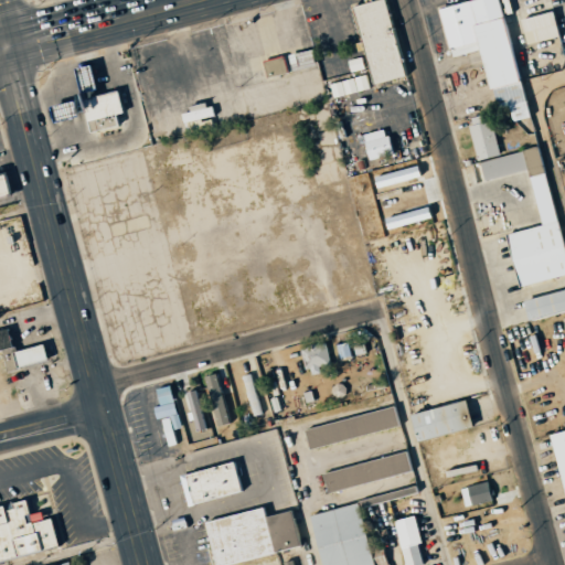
[(370,84),(402,77),(384,0),(372,0),(352,4),(370,84)]
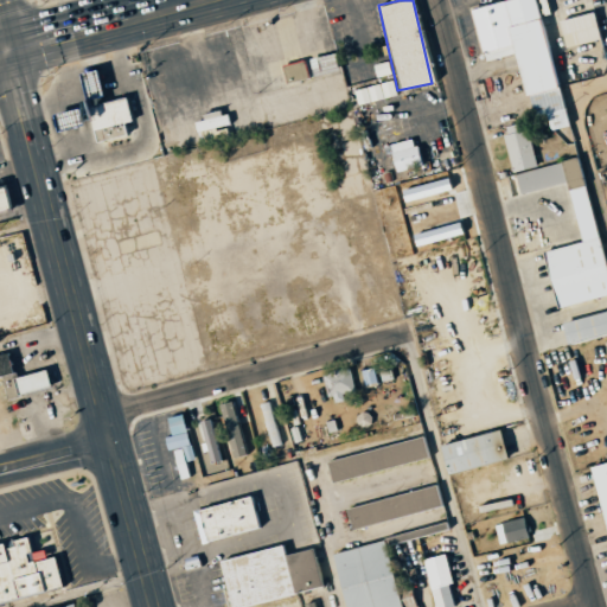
[(481,62),(515,53),(529,117),(545,114),(549,131),(567,127),(549,44),(544,45),(534,0),(503,0),(470,7),(481,62)]
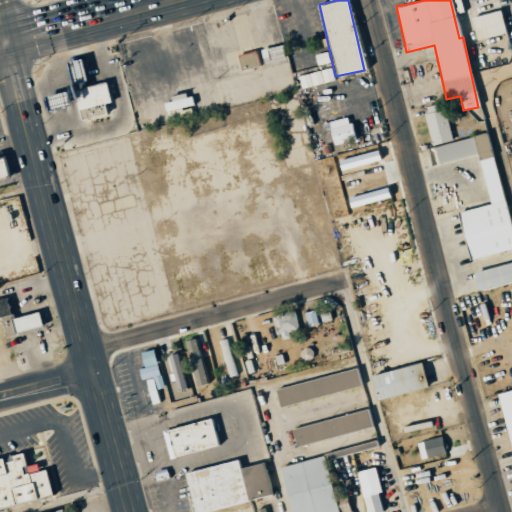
[(505,32),(499,9),(470,17),(476,40),(505,32)]
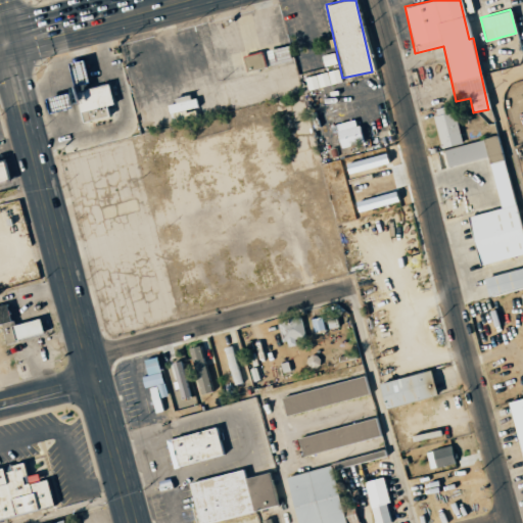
[(260,52),(242,55),(244,70),(264,67),(260,52)]
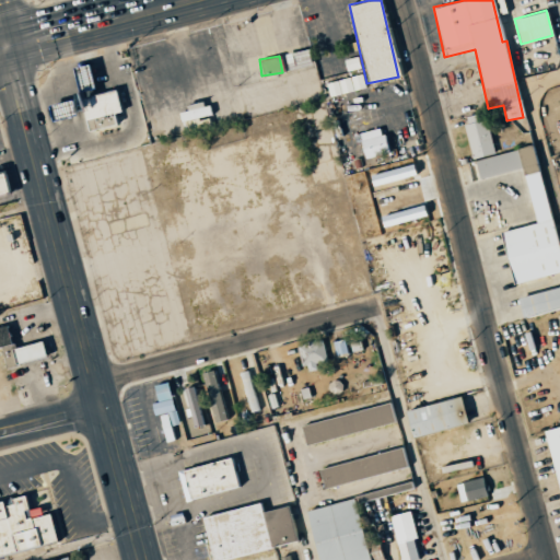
[(120,112),(115,90),(79,98),(86,131),(115,124),(113,114),(120,112)]
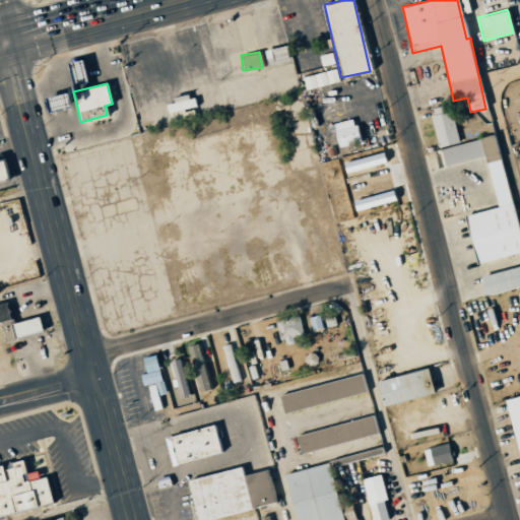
[(458,143),(448,105),(435,109),(436,113),(430,114),(439,148),(458,143)]
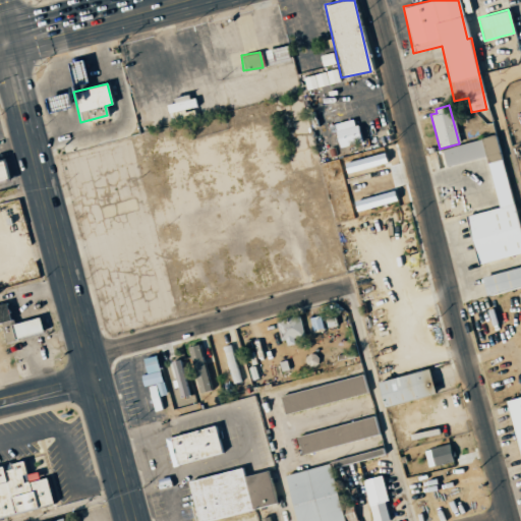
[(359,143),(356,119),(335,122),(338,147),(359,143)]
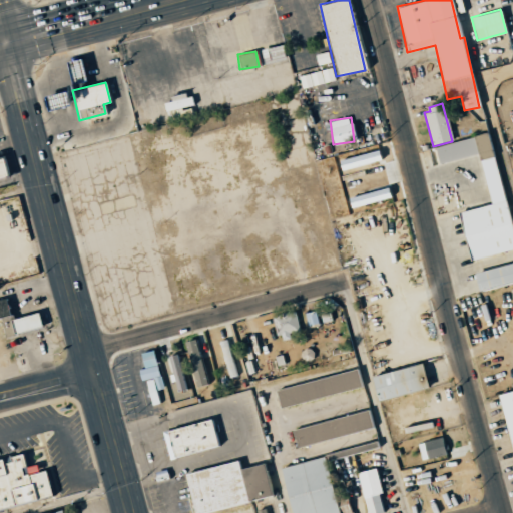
[(512,249),(512,236),(489,133),(434,146),(438,164),(479,154),(490,204),(458,212),(469,260),(512,249)]
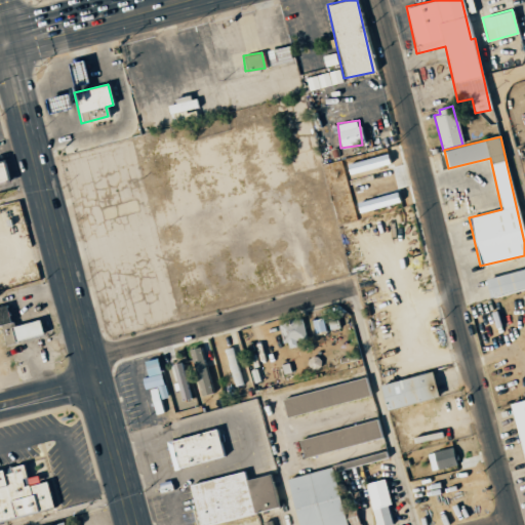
[(347,165),(350,175),(389,163),(386,153),(347,165)]
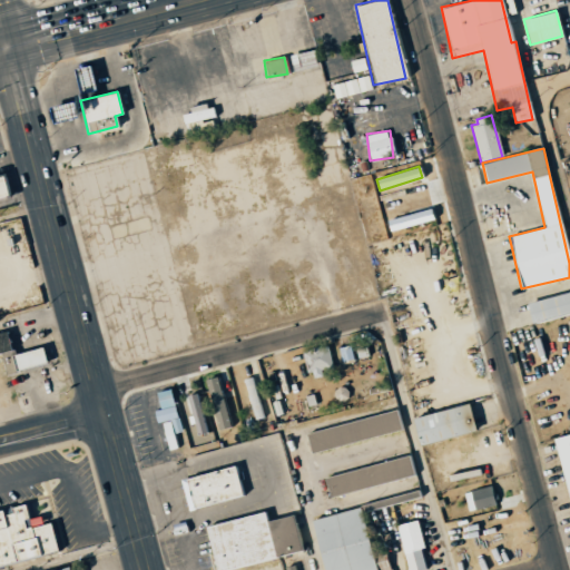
[(0,199),(18,195),(12,175),(0,178),(0,199)]
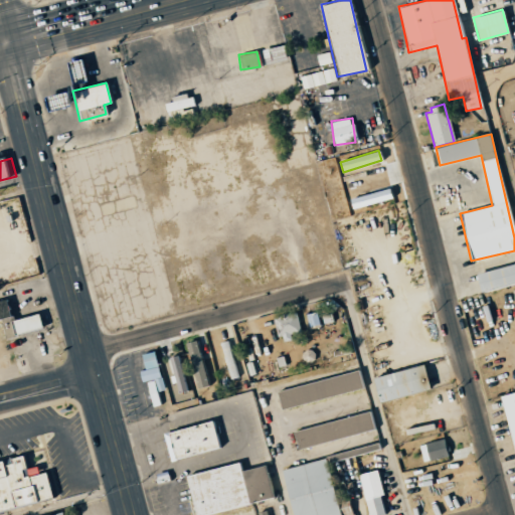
[(391,197),(387,186),(348,200),(352,211),(391,197)]
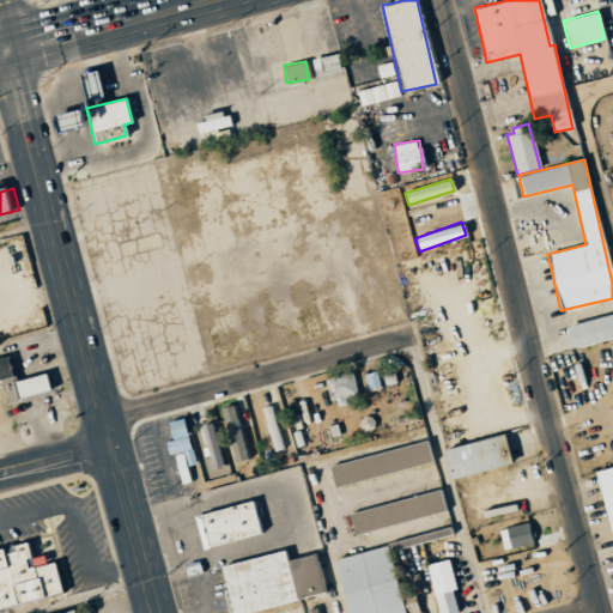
[(612,315),(566,323),(570,346),(612,338),(612,315)]
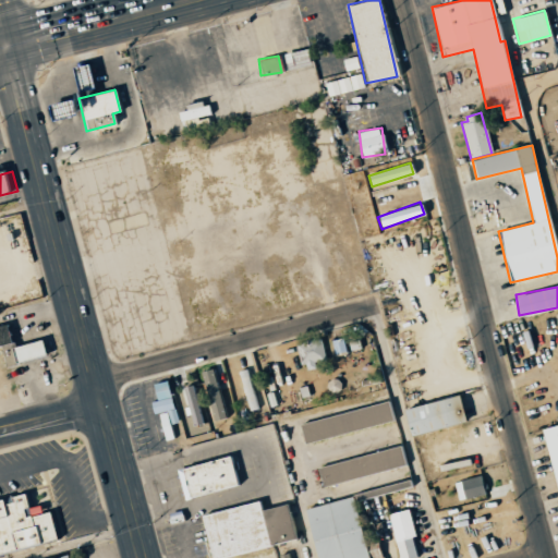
[(55,355),(50,338),(4,350),(9,367),(55,355)]
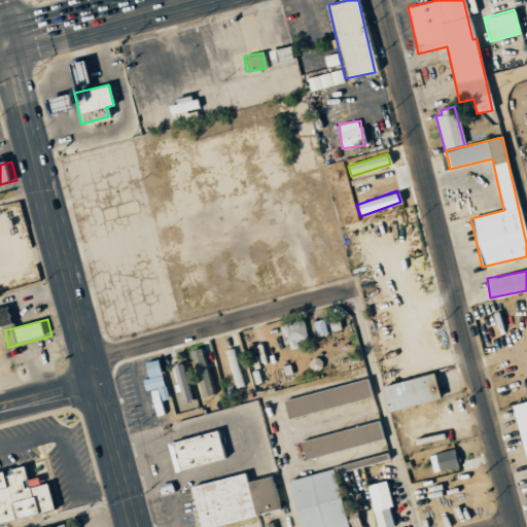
[(308,341),(304,319),(280,324),(285,350),(297,348),(296,343),(308,341)]
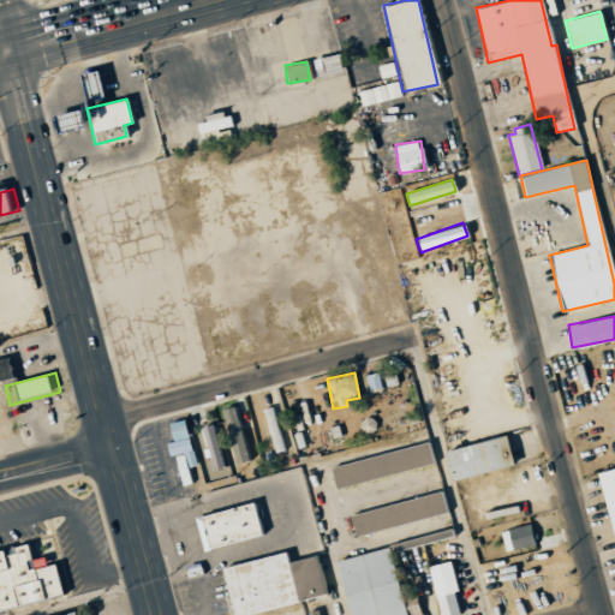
[(220,410),(237,465),(252,460),(236,405),(220,410)]
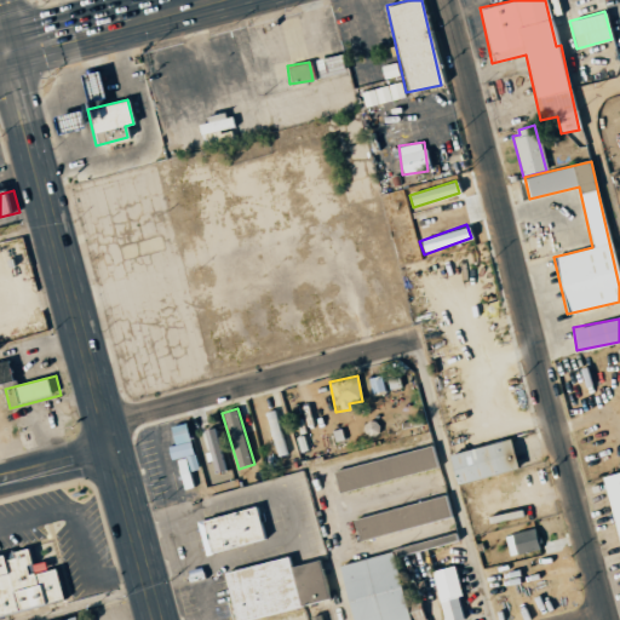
[(265,413),(276,457),(287,454),(276,409),(265,413)]
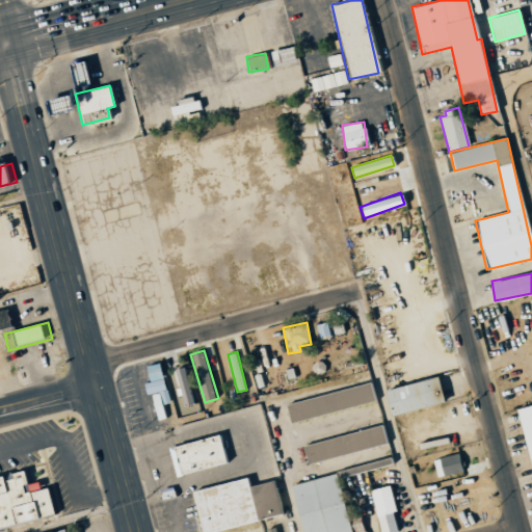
[(147,395),(165,391),(159,363),(144,366),(149,382),(143,383),(147,395)]
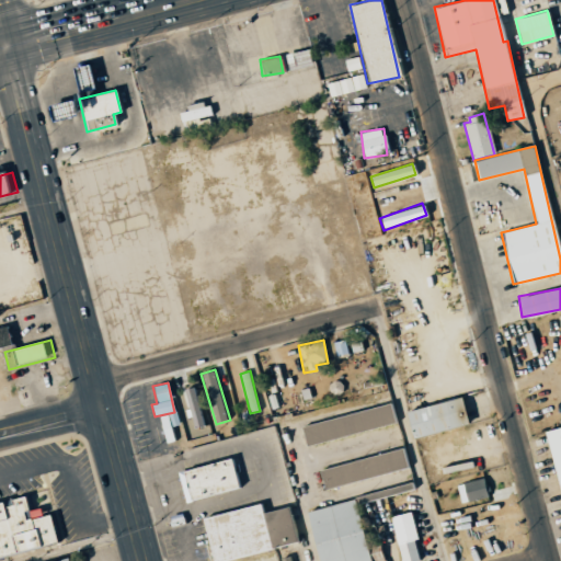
[(194,428),(206,425),(195,386),(183,390),(194,428)]
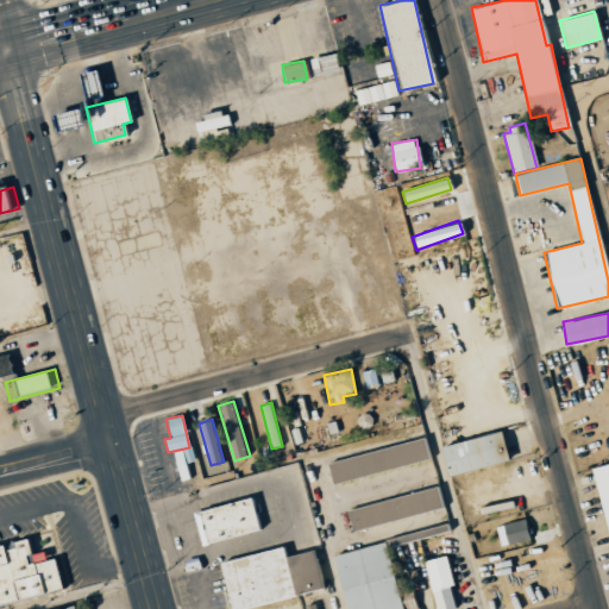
[(440,445),(446,475),(506,463),(500,433),(440,445)]
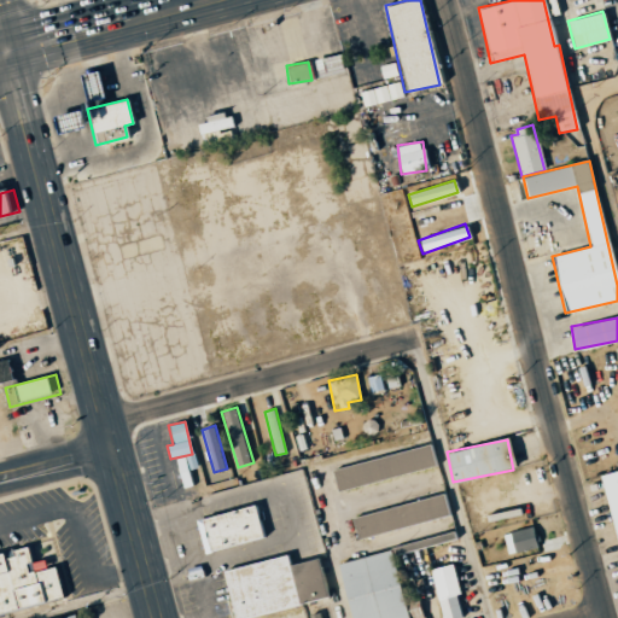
[(433,467),(429,445),(331,468),(336,490),(433,467)]
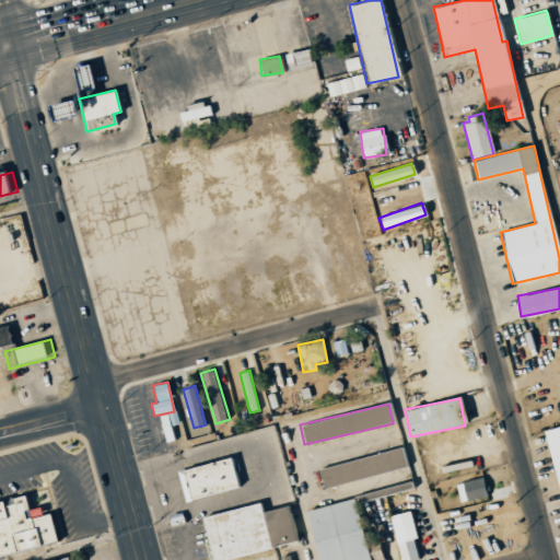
[(559,424),(544,429),(559,503),(559,424)]
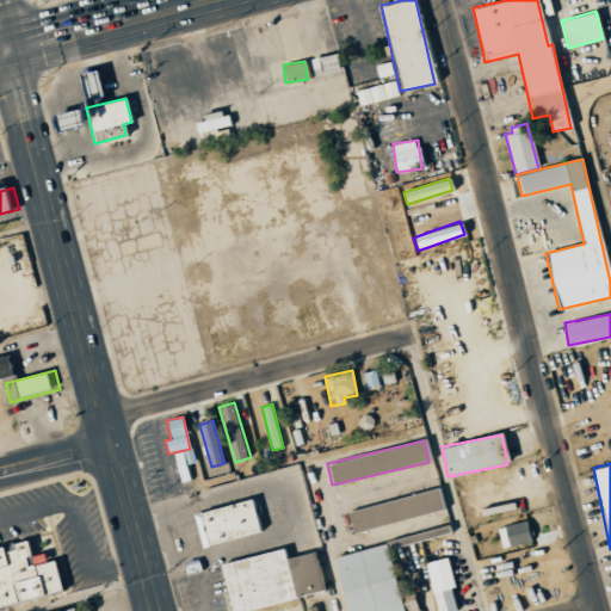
[(353,532),(445,510),(440,488),(347,511),(353,532)]
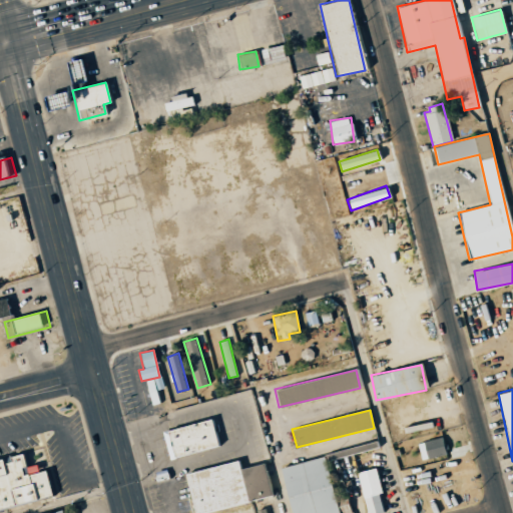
[(168,457),(216,447),(211,420),(163,430),(168,457)]
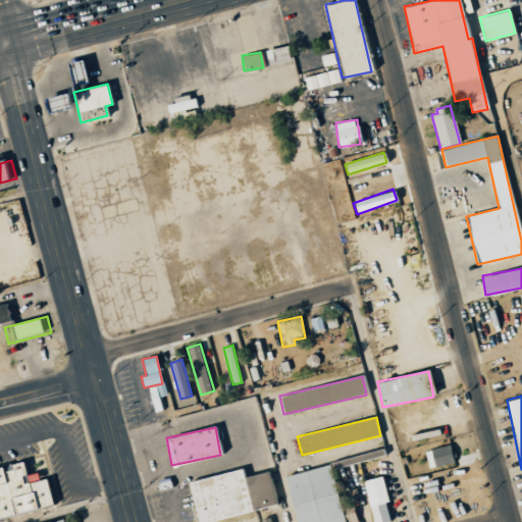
[(428,469),(454,462),(449,445),(423,451),(428,469)]
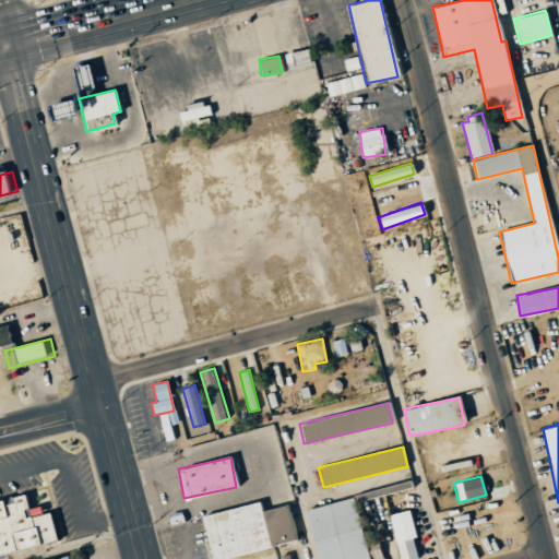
[(0,503),(0,556),(66,542),(59,512),(50,514),(48,508),(37,510),(34,495),(20,498),(20,500),(0,503)]
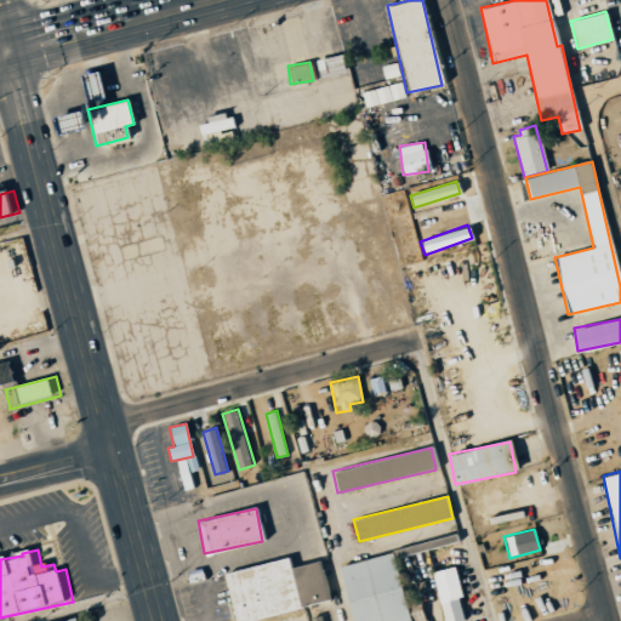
[(339,565),(351,620),(409,620),(392,552),(339,565)]
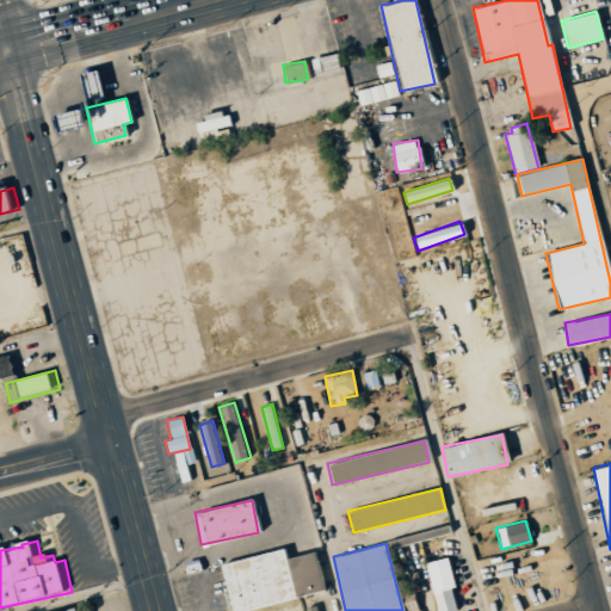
[(218,563),(229,610),(241,610),(325,592),(315,551),(284,559),(283,549),(218,563)]
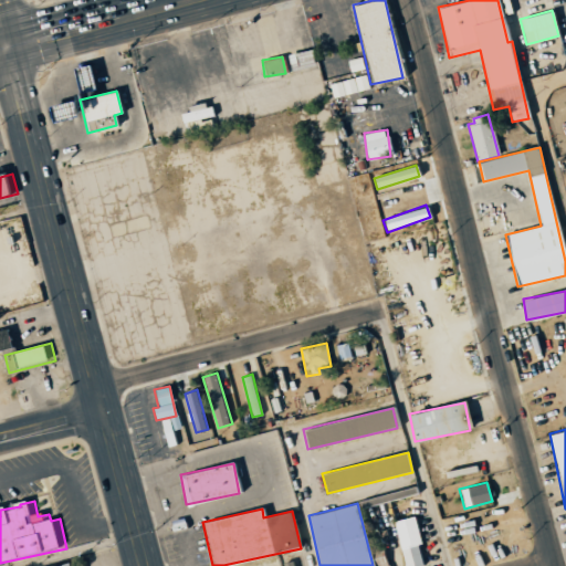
[(405,565),(411,565),(425,563),(412,516),(394,521),(405,565)]
